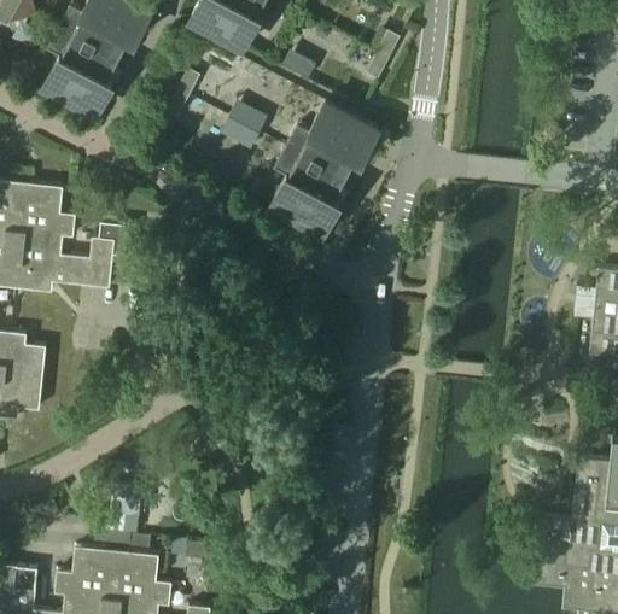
[(0,23),(7,28),(19,6),(6,0),(0,12),(0,23)]
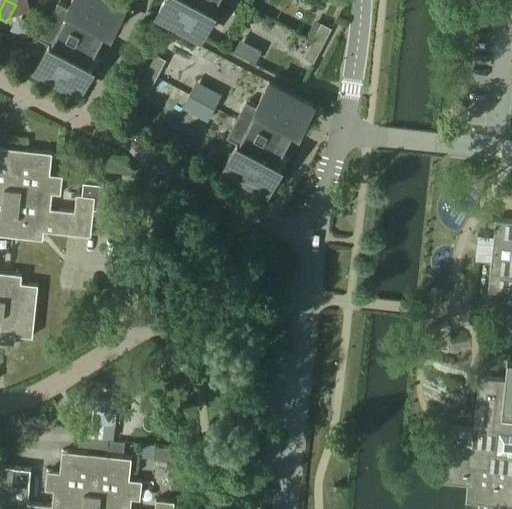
[(50,0),(46,0),(37,17),(98,49),(107,31),(111,34),(125,8),(109,0),(73,0),(68,9),(50,0)]
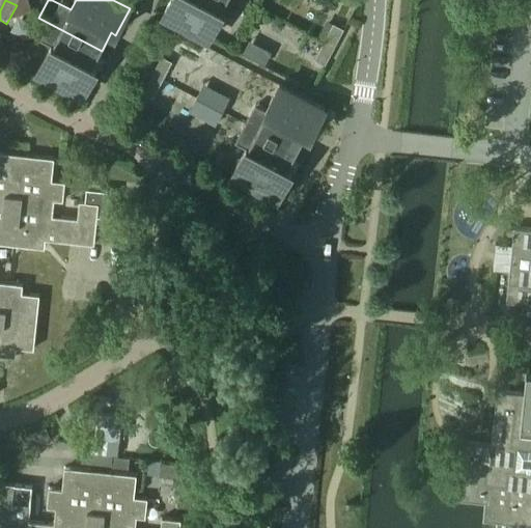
[(208,40),(222,15),(244,26),(253,7),(240,0),(171,0),(163,16),(163,17),(208,40)]
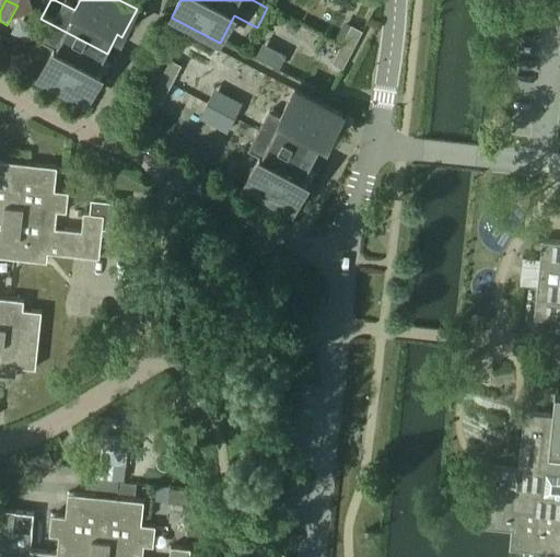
[(86,103),(102,74),(97,72),(107,54),(41,19),(31,38),(54,50),(39,78),(68,93),(86,103)]
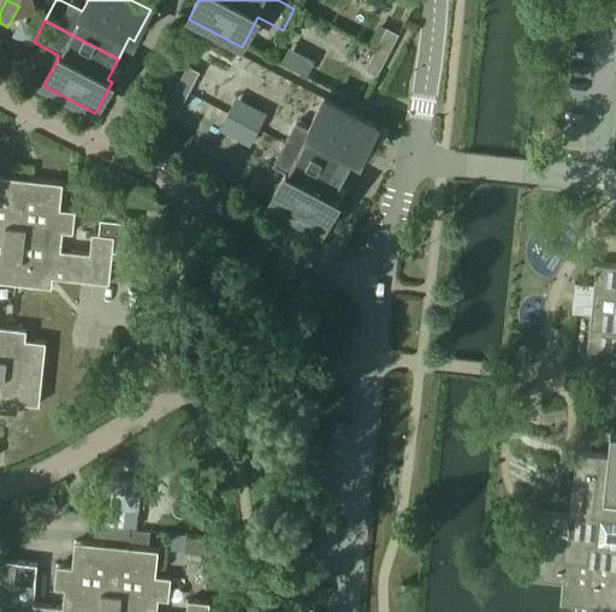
[(398,36),(386,30),(375,52),(388,58),(398,36)]
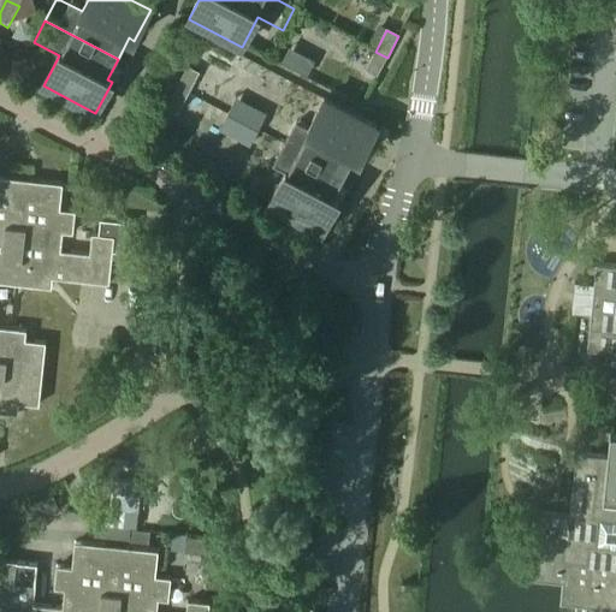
[(377,78),(388,58),(375,52),(363,72),(377,78)]
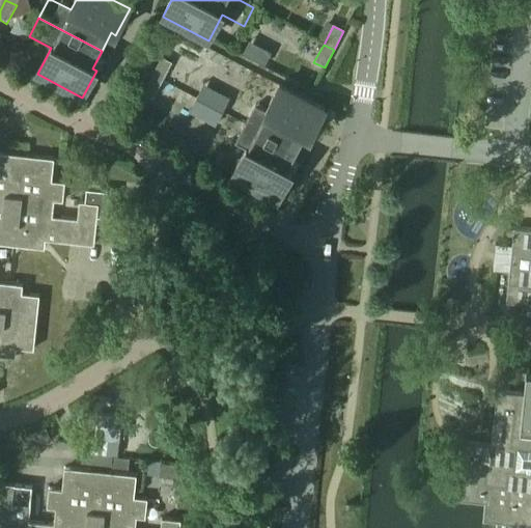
[(172,64),(161,59),(151,77),(162,82),(172,64)]
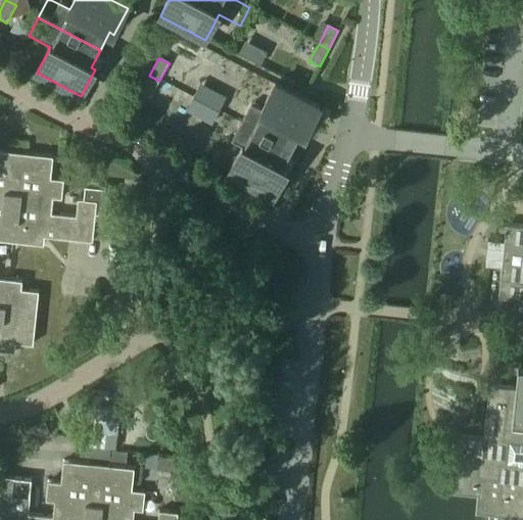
[(150,99),(159,81),(149,76),(140,93),(150,99)]
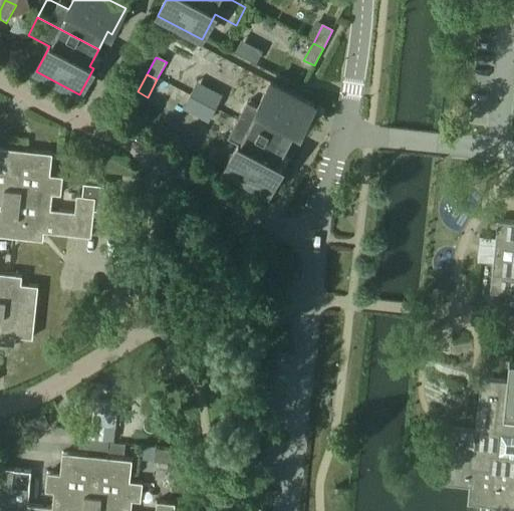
[(286,149),(295,133),(296,132),(300,134),(314,107),(270,84),(257,108),(236,97),(226,117),(286,149)]
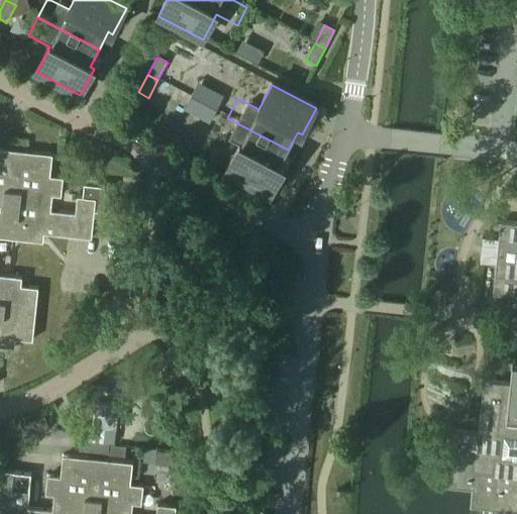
[(270,195),(284,169),(280,167),(288,149),(227,118),(218,136),(239,146),(226,172),(270,195)]
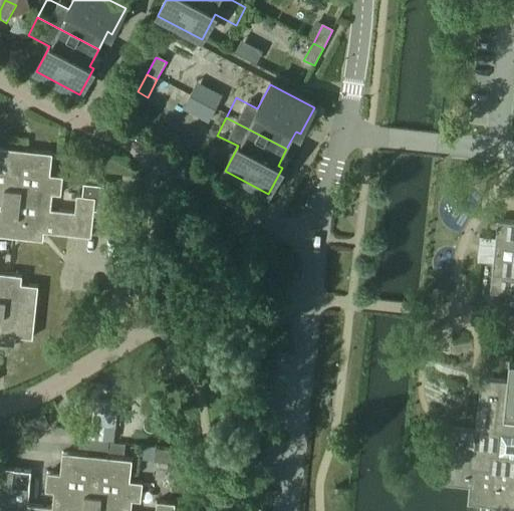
[(0,345),(15,347),(16,339),(25,340),(33,340),(38,288),(21,286),(22,278),(8,276),(0,275),(0,237),(13,239),(43,242),(44,234),(90,239),(93,212),(106,213),(108,188),(83,185),(82,198),(76,197),(74,214),(50,212),(52,196),(60,197),(62,179),(50,177),(52,156),(0,150),(0,345)]
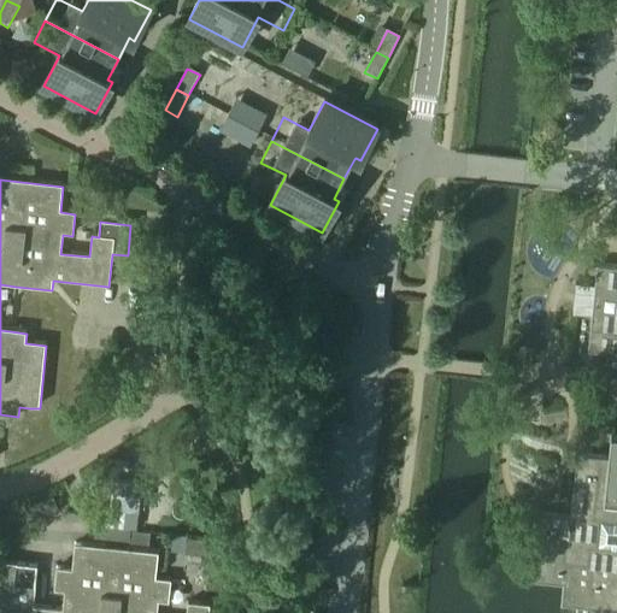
[(616,438),(611,438),(609,460),(576,457),(570,519),(539,517),(533,564),(532,582),(563,585),(560,606),(577,608),(576,612),(616,612),(616,269),(597,267),(589,332),(587,353),(609,354),(609,355),(606,376),(616,377),(616,438)]
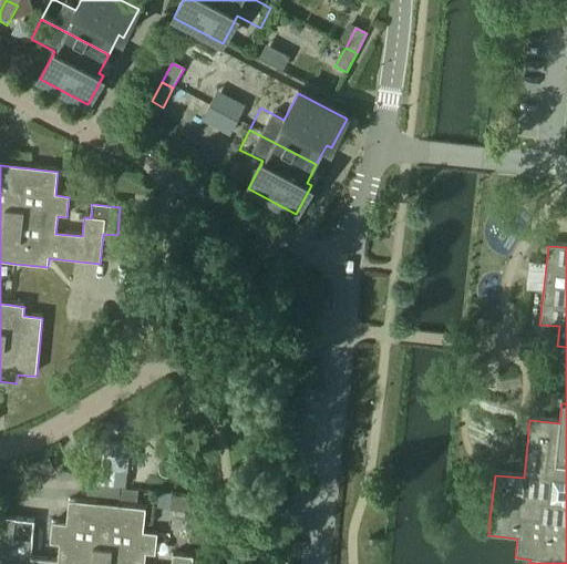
[(192,563),(193,557),(173,555),(172,563),(144,563),(145,554),(155,555),(157,535),(143,534),(145,510),(69,502),(65,525),(52,524),(49,544),(59,545),(57,563),(30,560),(34,522),(0,518),(0,563),(192,563)]
